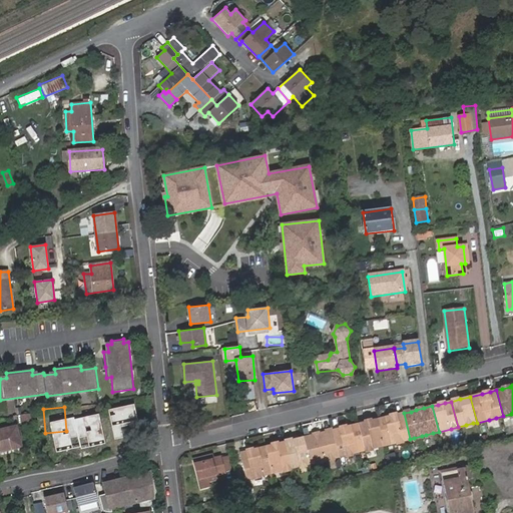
[(83,448),(116,439),(109,410),(75,419),(83,448)]
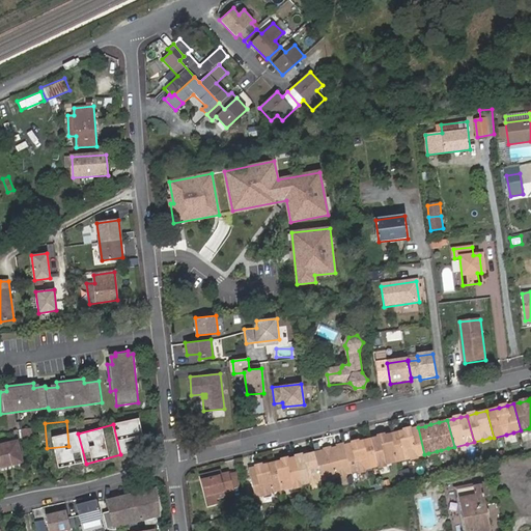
[(402,430),(391,435),(398,460),(410,458),(418,455),(424,454),(418,427),(411,429),(402,430)]
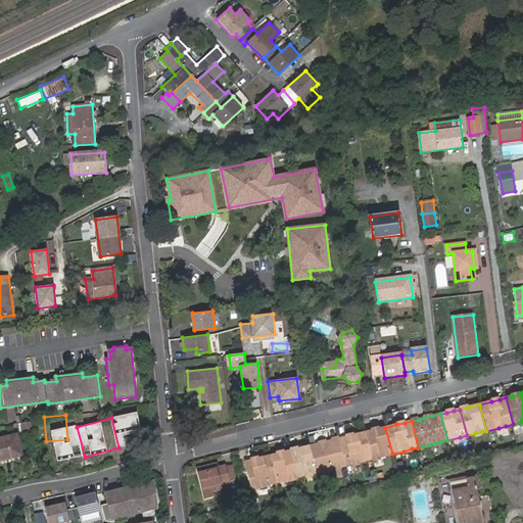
[(32,431),(31,422),(21,423),(22,432),(32,431)]
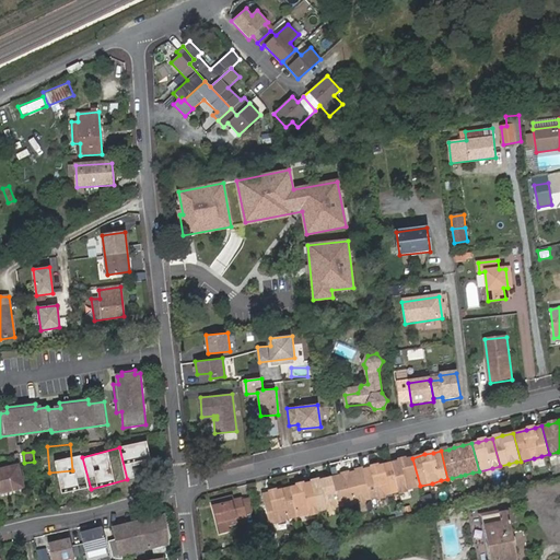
[(398,462),(392,463),(398,491),(407,489),(420,486),(412,458),(406,459),(398,462)]
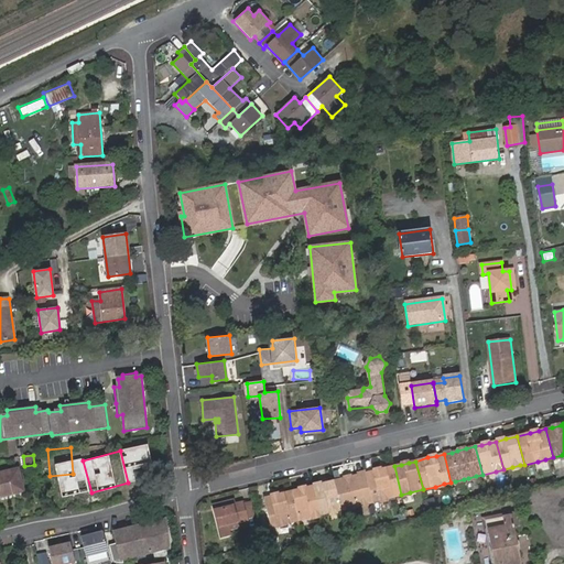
[(372,472),(366,474),(372,501),(379,500),(389,498),(401,495),(394,466),(381,469),(372,472)]
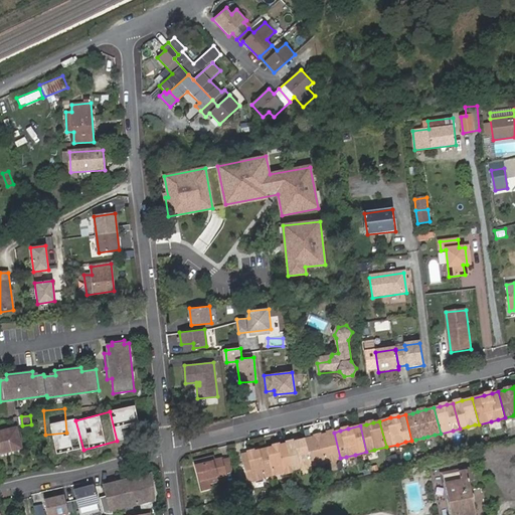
[(0,432),(0,453),(22,448),(17,427),(0,432)]
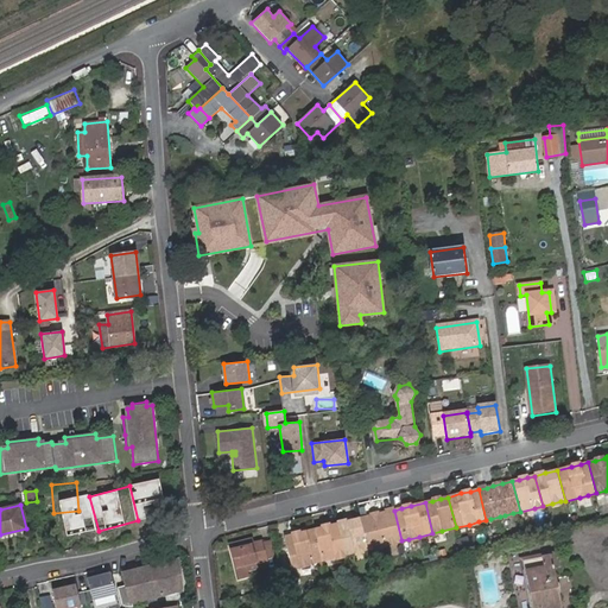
[(371,517),(360,519),(367,550),(374,548),(385,545),(397,542),(401,540),(394,511),(387,512),(379,514),(371,517)]
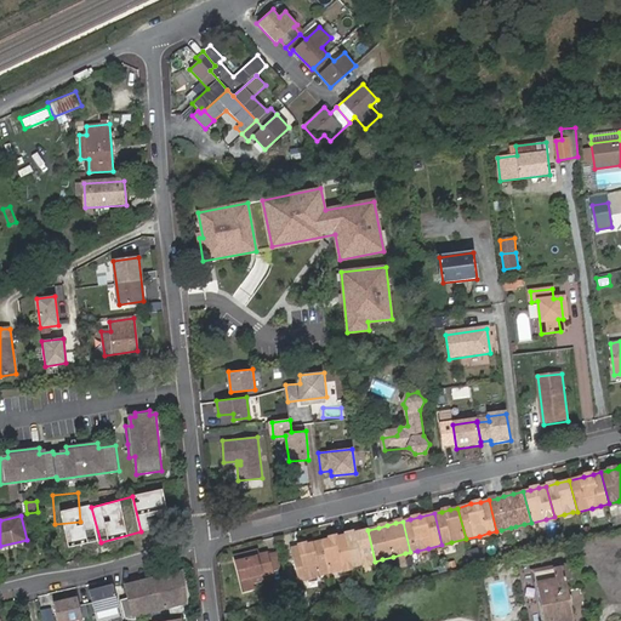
[(354,534),(345,535),(352,567),(363,564),(371,563),(375,562),(368,530),(354,534)]
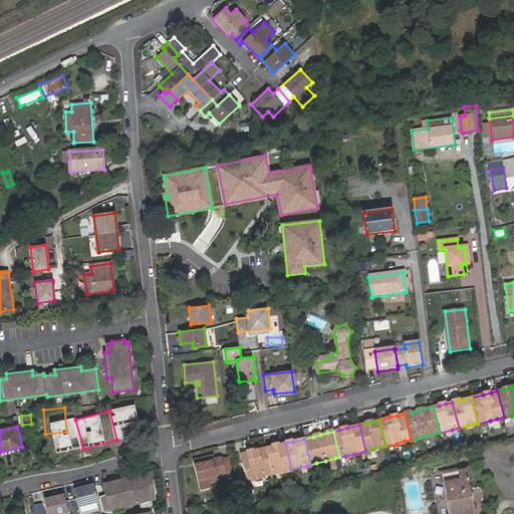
[(271,447),(266,448),(272,474),(284,471),(291,469),(285,443),(279,445),(271,447)]
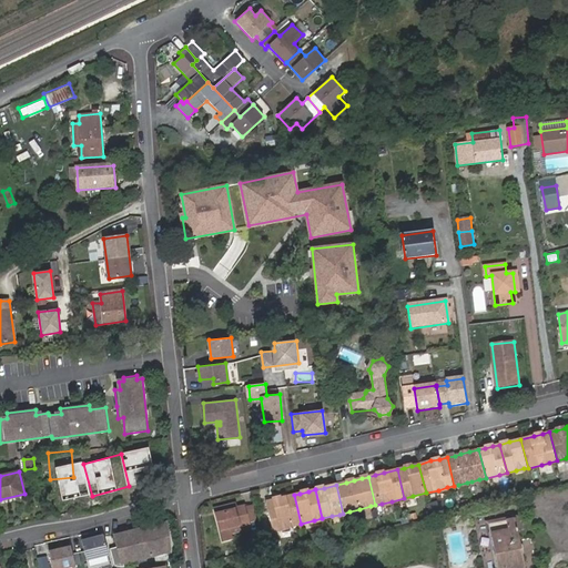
[(301,524),(294,495),(281,498),(272,500),(266,501),(273,530),(280,529),(288,527),(301,524)]
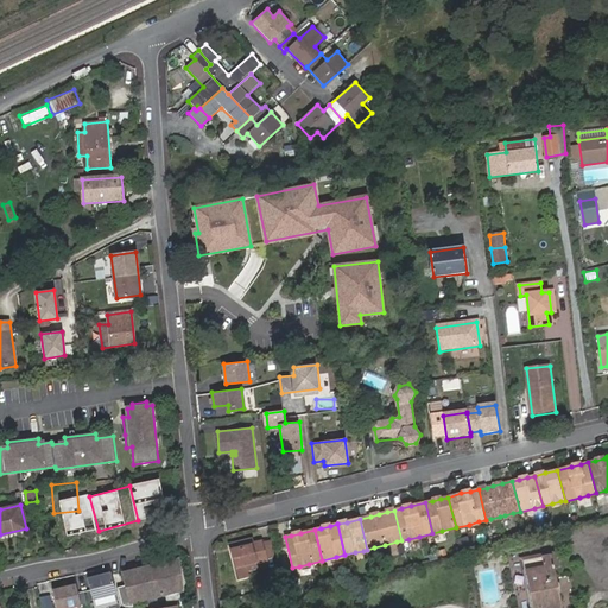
[(460,549),(469,546),(467,536),(457,538),(460,549)]
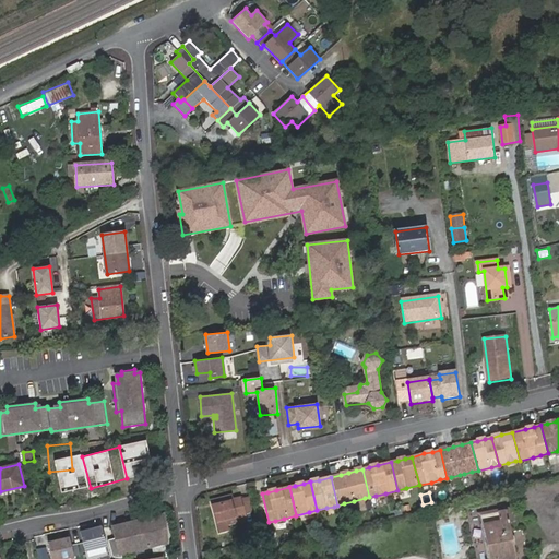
[(253,513),(248,496),(240,498),(245,515),(253,513)]
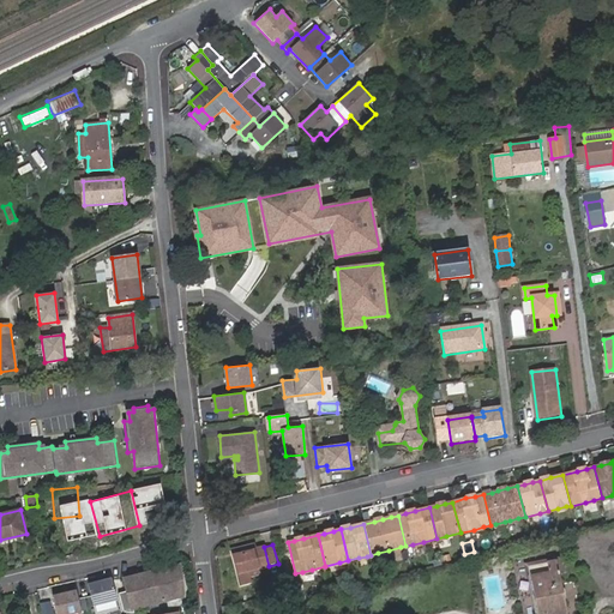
[(233,551),(239,573),(259,569),(269,566),(264,547),(256,549),(247,552),(246,547),(233,551)]
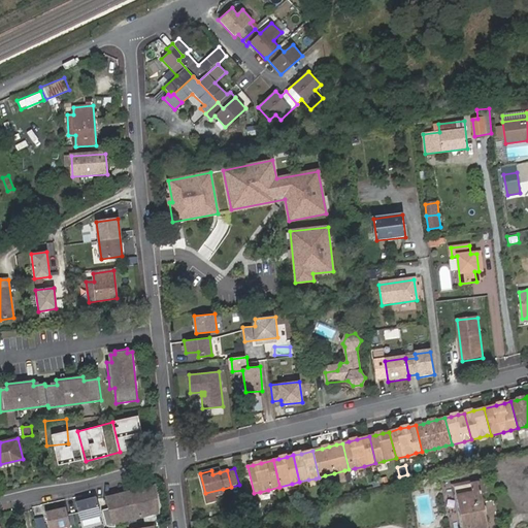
[(472,493),(457,496),(462,527),(487,527),(479,482),(470,484),(472,493)]
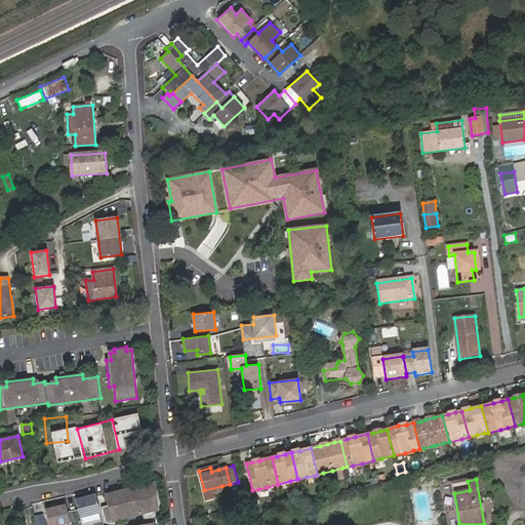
[(451,483),(454,493),(470,490),(468,481),(451,483)]
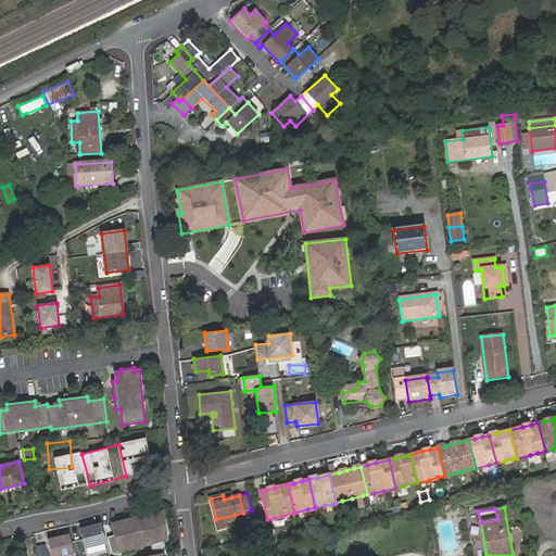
[(149,515),(137,517),(143,544),(164,539),(162,512),(152,514),(153,516),(150,517),(149,515)]
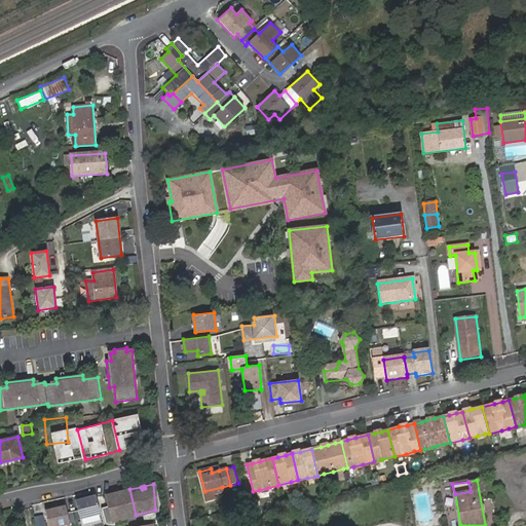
[(222,487),(204,491),(205,495),(223,491),(222,487)]
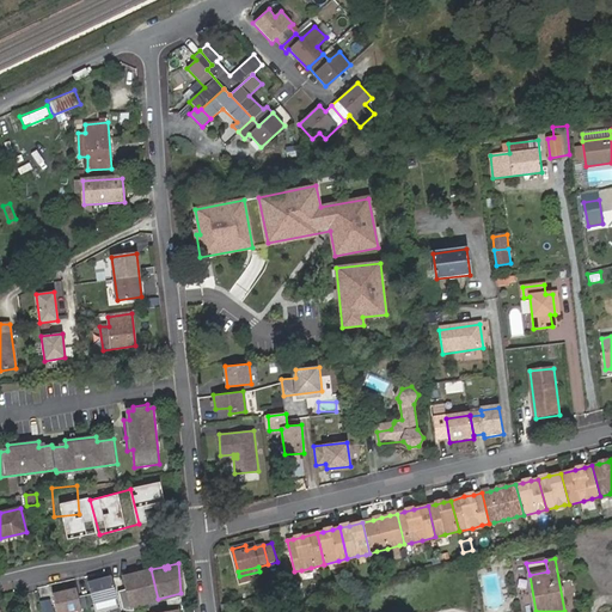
[(151,569),(139,573),(146,601),(158,599),(151,569)]
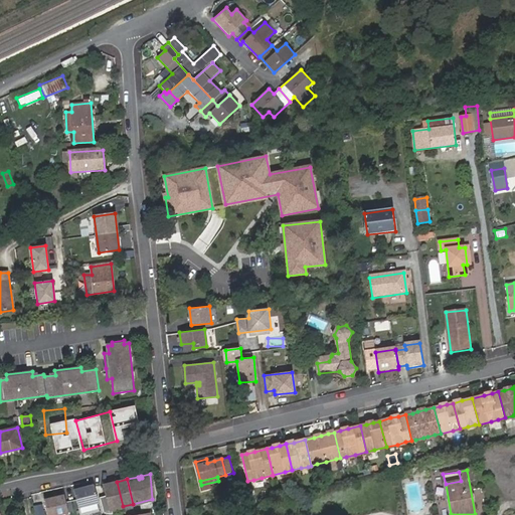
[(98,497),(95,480),(74,484),(78,502),(98,497)]
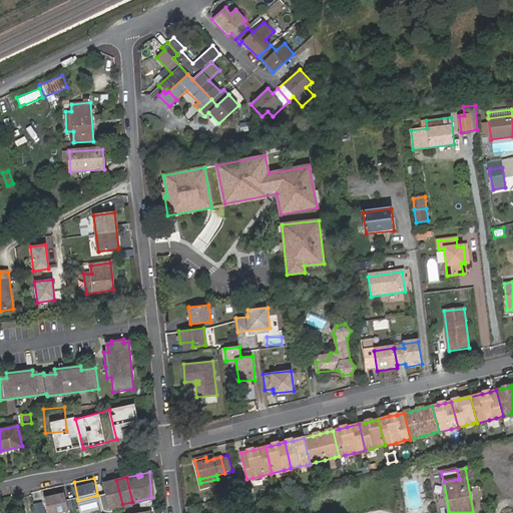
[(116,480),(104,483),(110,508),(122,504),(116,480)]
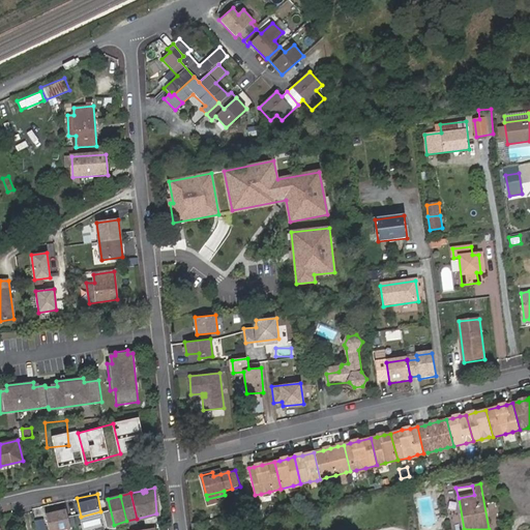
[(70,523),(66,505),(46,509),(50,527),(70,523)]
